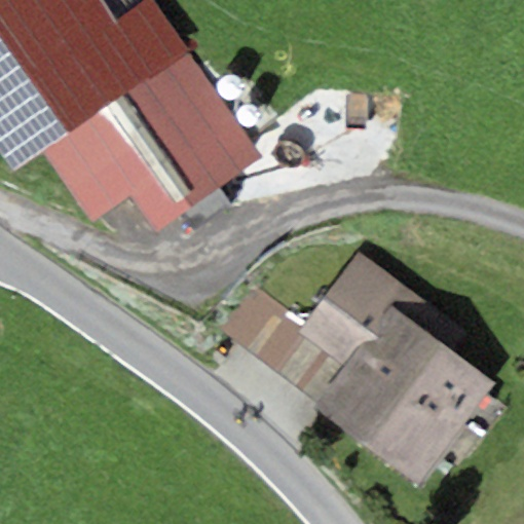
[(0,152),(12,171),(42,150),(189,51),(153,0),(145,0),(114,21),(99,0),(0,0),(0,152)]
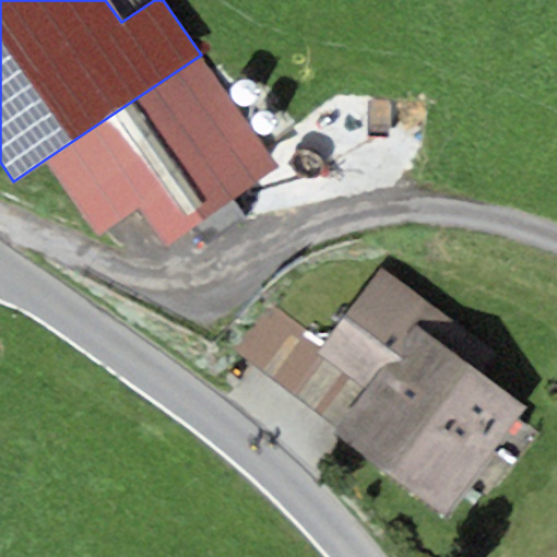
[(105,0),(121,22),(154,0),(105,0)]
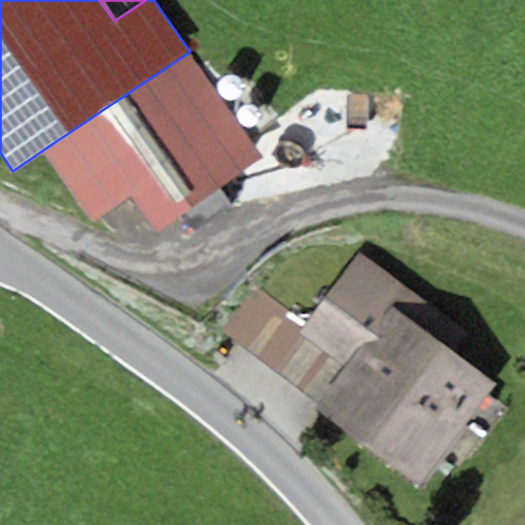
[(237,123),(189,51),(42,150),(91,221),(131,195),(155,231),(261,159),(237,123)]
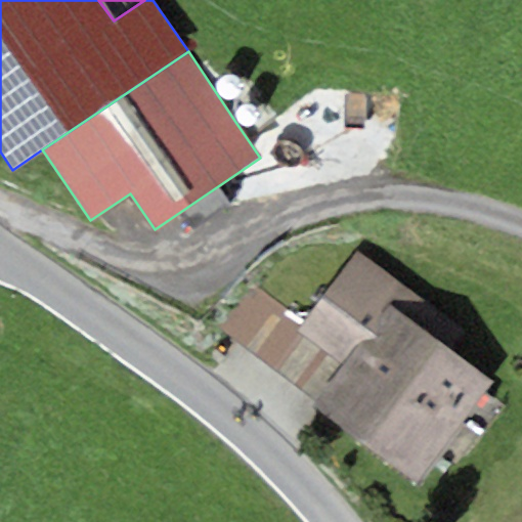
[(268,366),(315,400),(310,407),(416,483),(490,380),(445,347),(461,324),(354,248),(303,318),(268,366)]
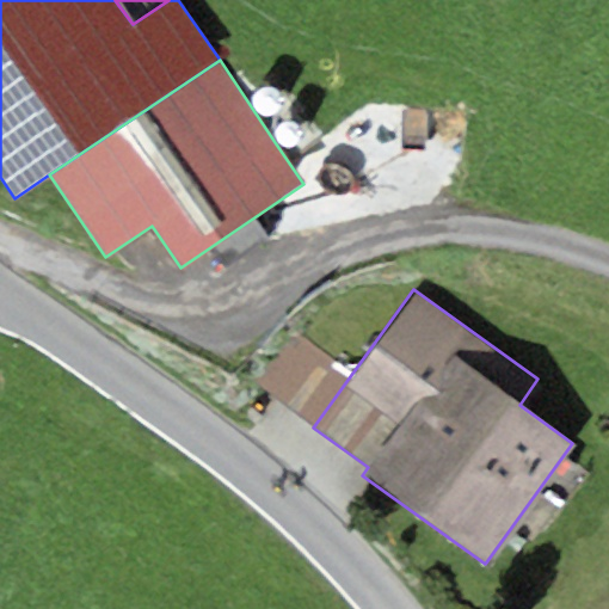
[(257,387),(313,428),(354,371),(296,331),(257,387)]
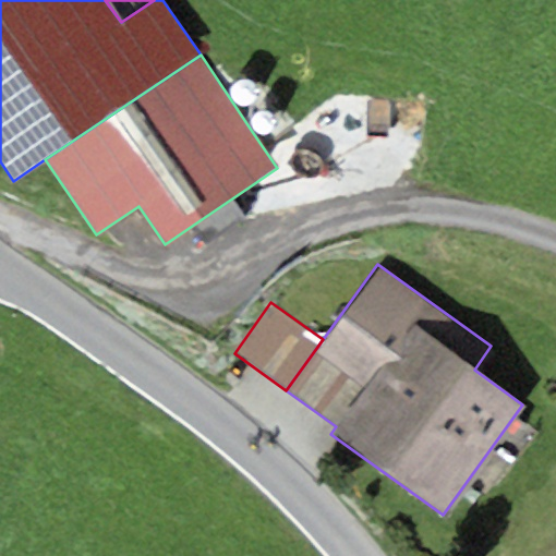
All buildings are outlined.
